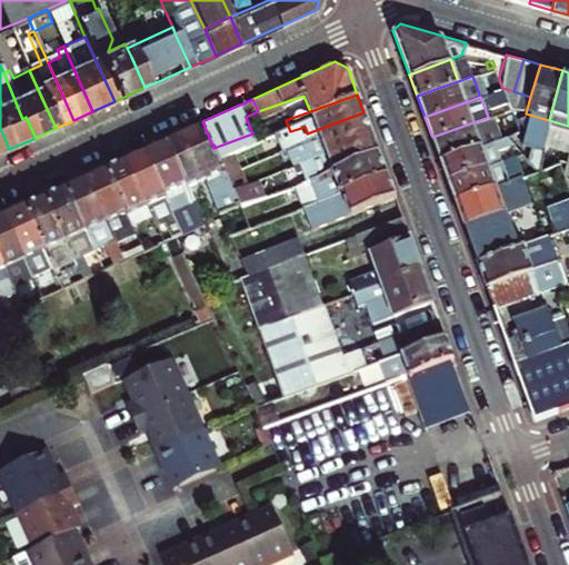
[(246,117),(252,134),(266,128),(258,111),(246,117)]
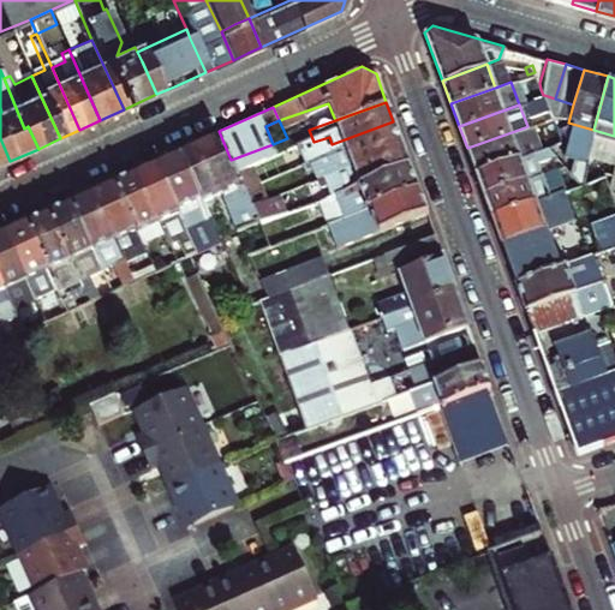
[(326,165),(328,172),(340,168),(339,163),(400,142),(393,121),(332,144),(338,160),(326,165)]
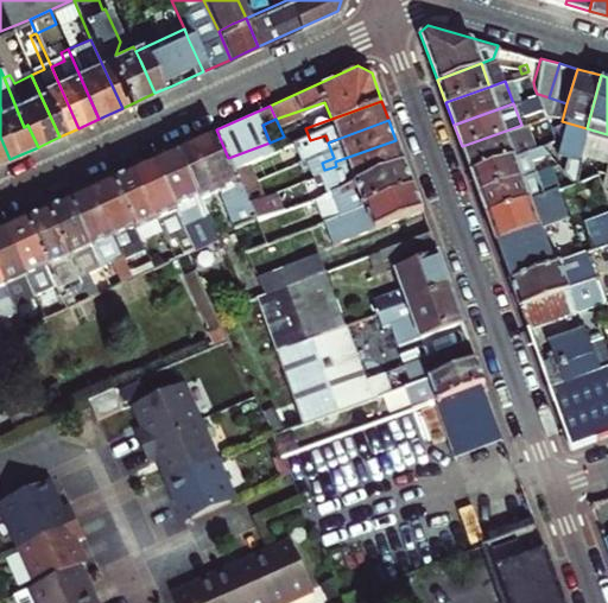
[(519,126),(462,146),(470,169),(513,152),(526,147),(519,126)]
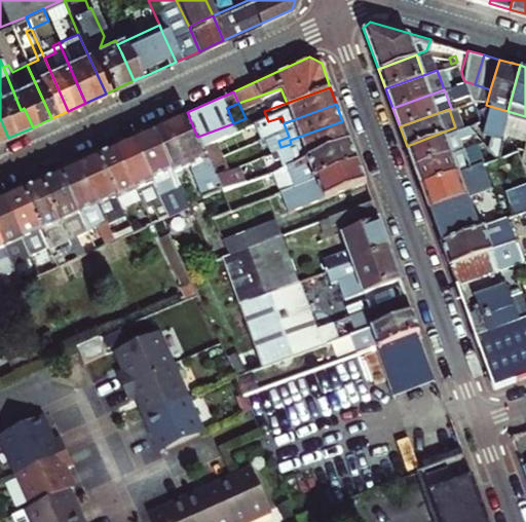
[(153,127),(174,170),(187,163),(210,214),(229,207),(220,186),(213,169),(204,151),(197,137),(187,112),(153,127)]
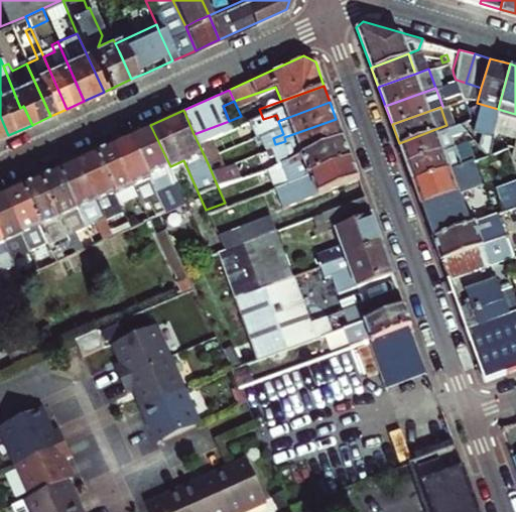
[(0,138),(8,135),(0,116),(0,138)]
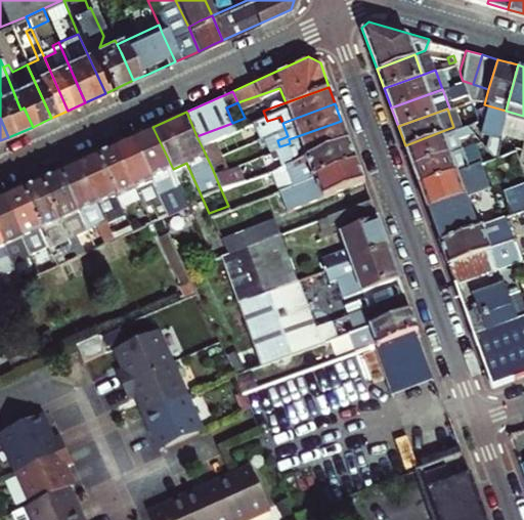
[(290,143),(279,146),(286,161),(348,138),(341,121),(289,139),(290,143)]
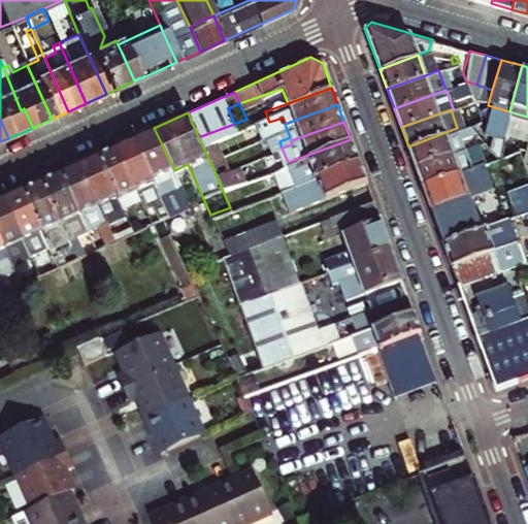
[(133,137),(159,193),(167,190),(173,201),(176,199),(180,206),(189,202),(174,170),(154,128),(133,137)]
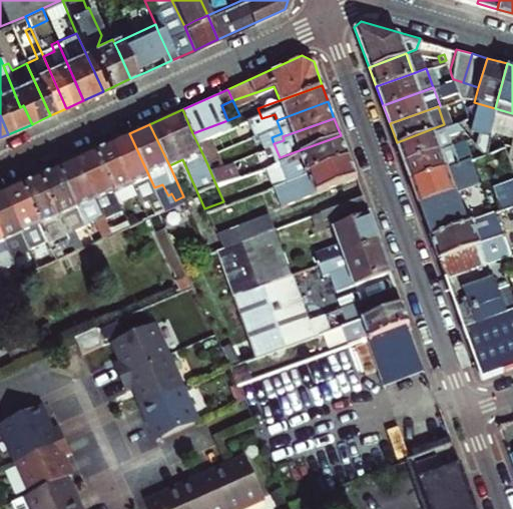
[(397,142),(403,160),(450,143),(459,139),(456,129),(437,136),(433,128),(397,142)]
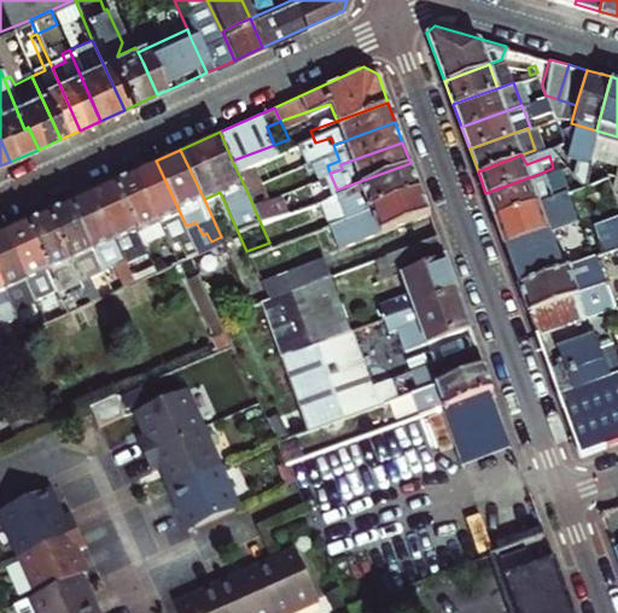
[(174,221),(190,255),(197,251),(186,226),(156,161),(134,170),(158,221),(174,214),(178,220),(174,221)]
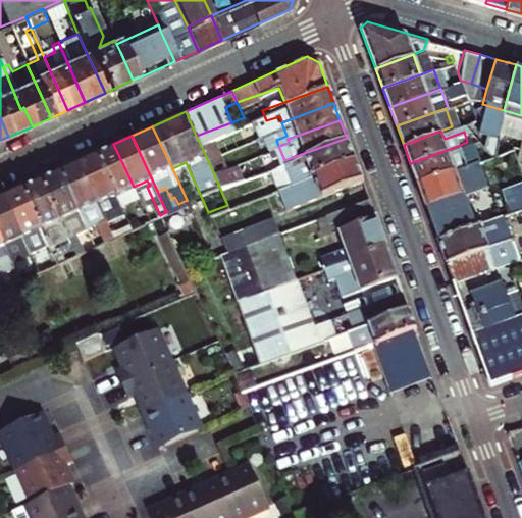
[(354,158),(347,138),(284,160),(282,161),(290,182),(354,158)]
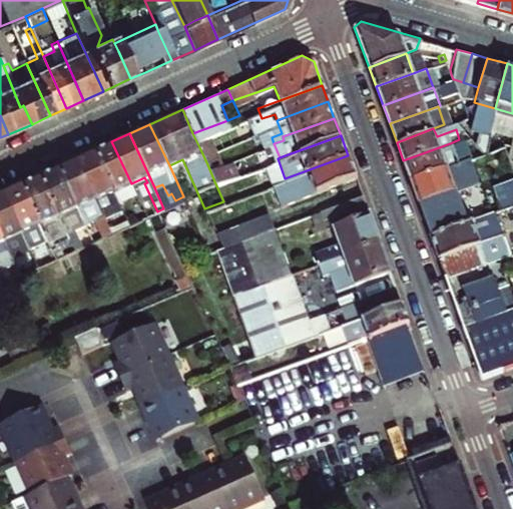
[(95,149),(121,205),(138,198),(131,183),(111,141),(95,149)]
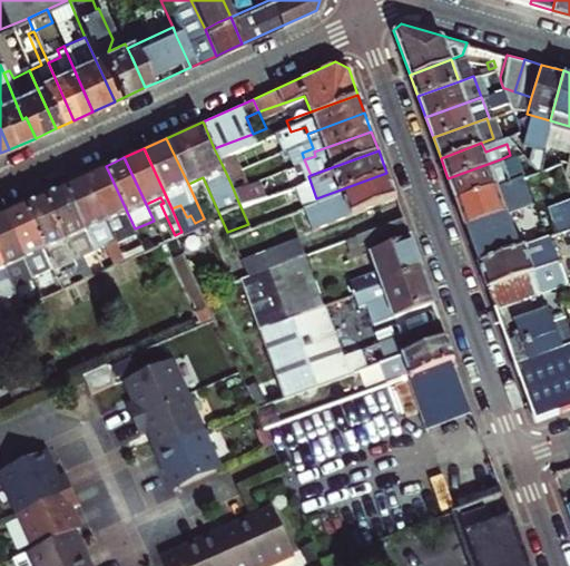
[(297,158),(287,162),(294,181),(308,176),(311,175),(304,159),(298,162),(297,158)]
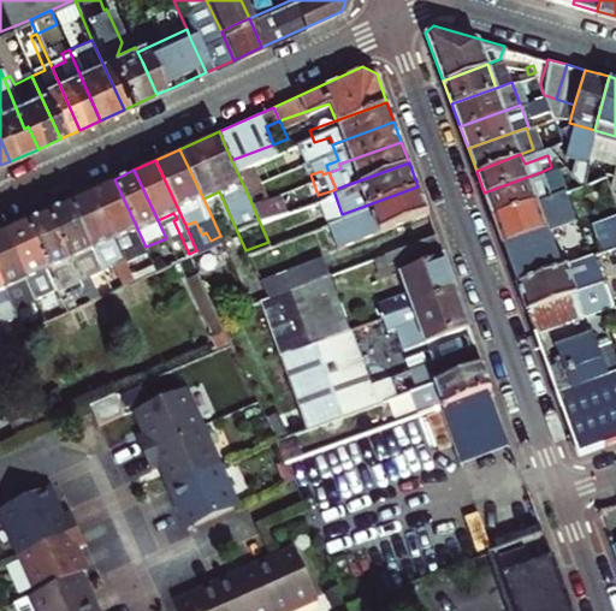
[(540,172),(484,193),(492,215),(537,200),(533,191),(545,187),(540,172)]
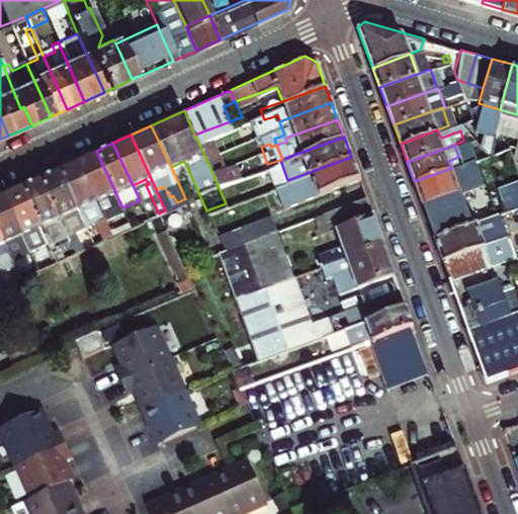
[(110,213),(122,207),(96,151),(78,159),(104,217),(109,229),(112,235),(119,232),(110,213)]
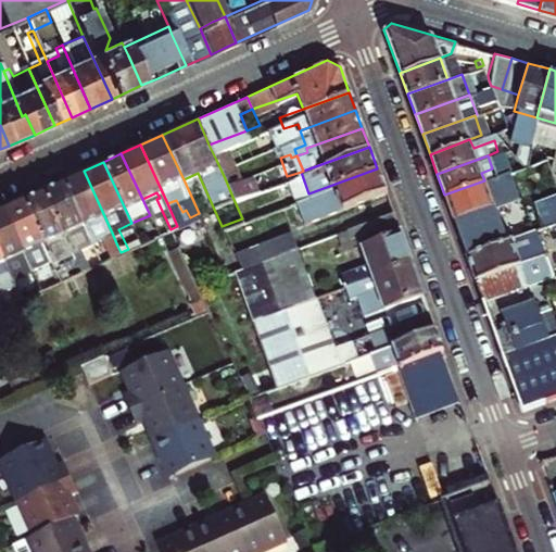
[(377,168),(308,193),(293,199),(302,221),(386,190),(377,168)]
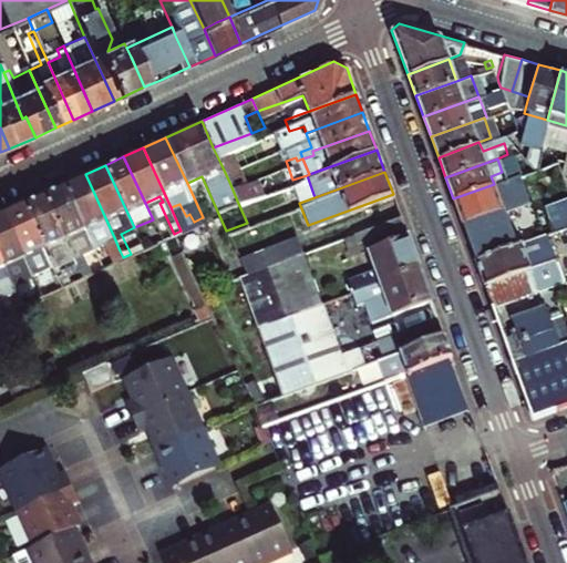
[(494,184),(503,210),(532,200),(523,173),(494,184)]
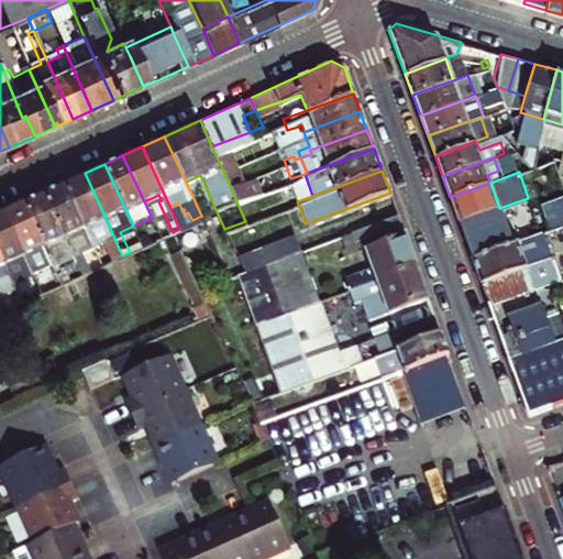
[(87,247),(113,236),(85,173),(57,185),(77,226),(87,247)]
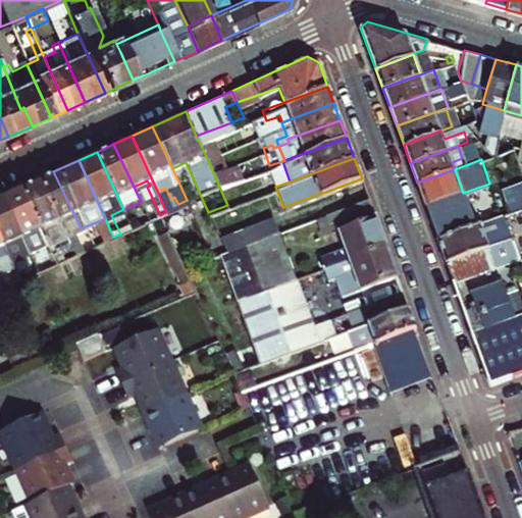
[(436,237),(473,223),(463,193),(455,169),(417,183),(436,237)]
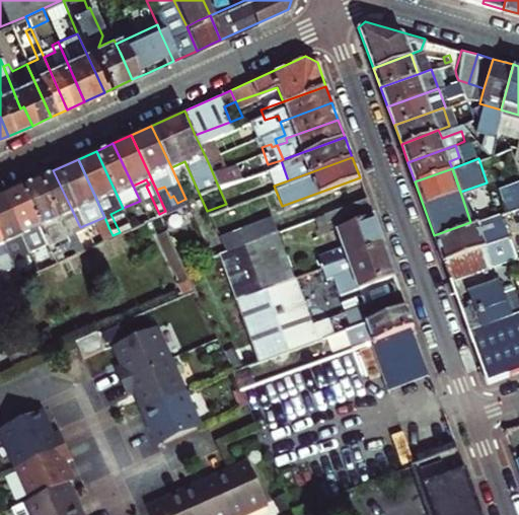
[(47,173),(36,177),(54,216),(68,210),(71,208),(53,170),(47,173)]
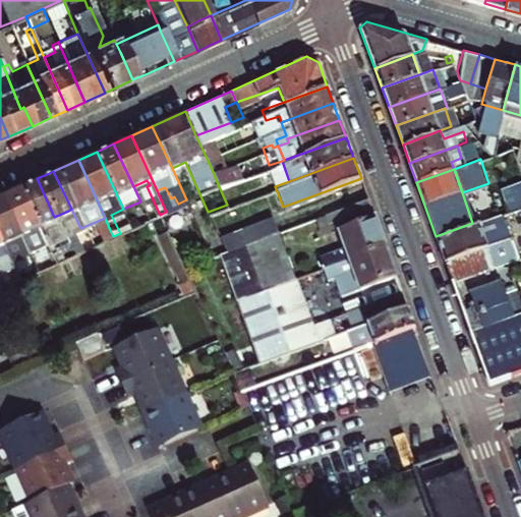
[(54,217),(37,178),(18,187),(35,225),(54,217)]
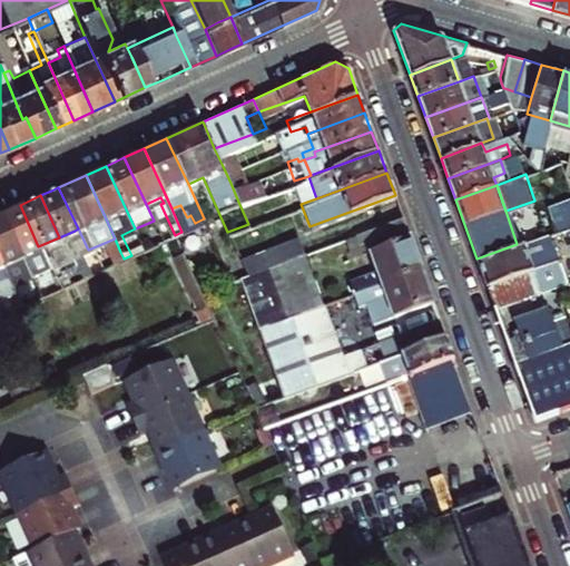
[(569,195),(547,204),(556,231),(569,225),(569,195)]
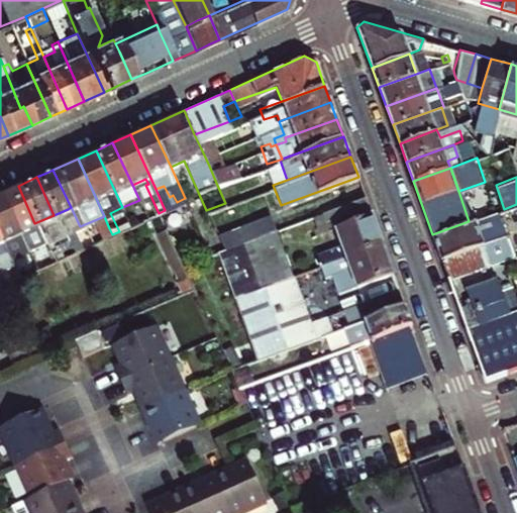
[(34,223),(18,186),(1,193),(26,249),(42,241),(34,223)]
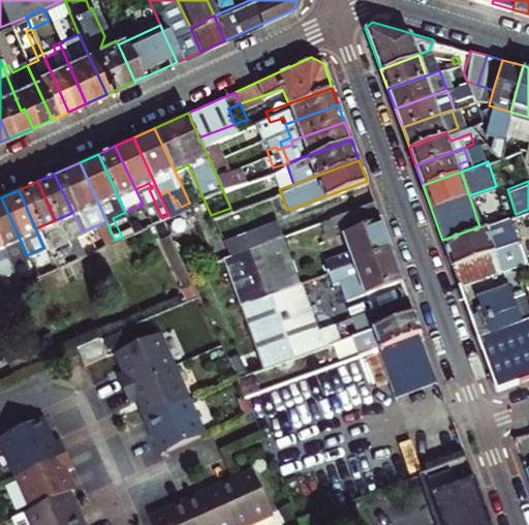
[(27,255),(1,197),(0,197),(0,247),(7,266),(27,255)]
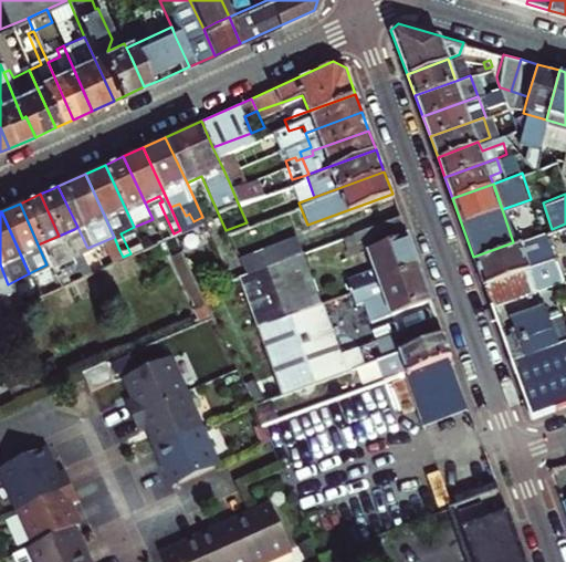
[(399,215),(353,232),(360,251),(368,249),(375,268),(348,279),(353,290),(418,266),(399,215)]
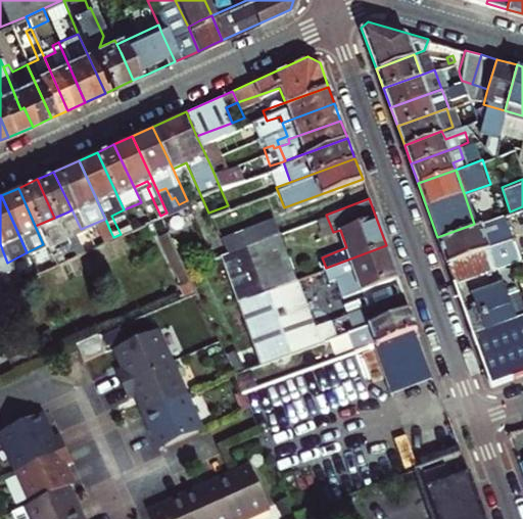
[(480,222),(486,238),(516,228),(509,210),(480,222)]
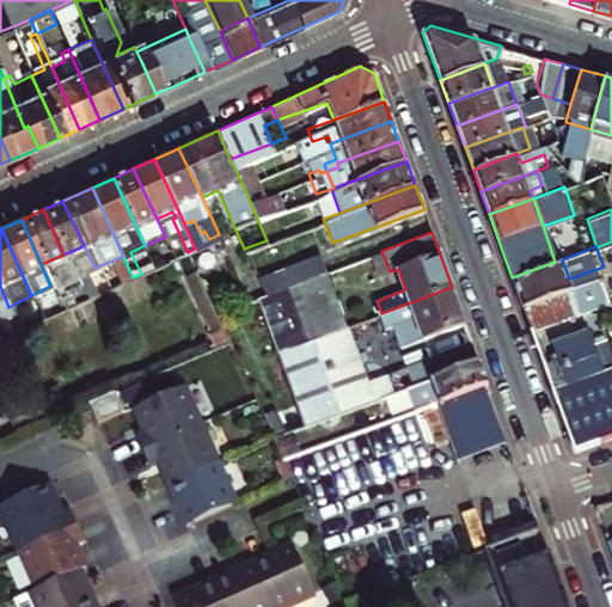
[(177,247),(171,250),(175,258),(182,256),(177,247)]
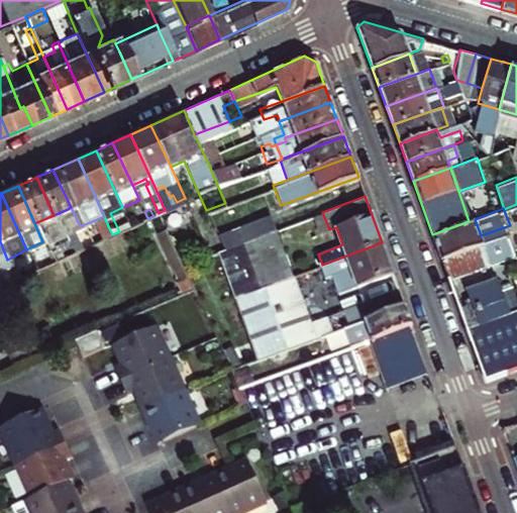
[(147,218),(144,211),(138,214),(142,221),(147,218)]
